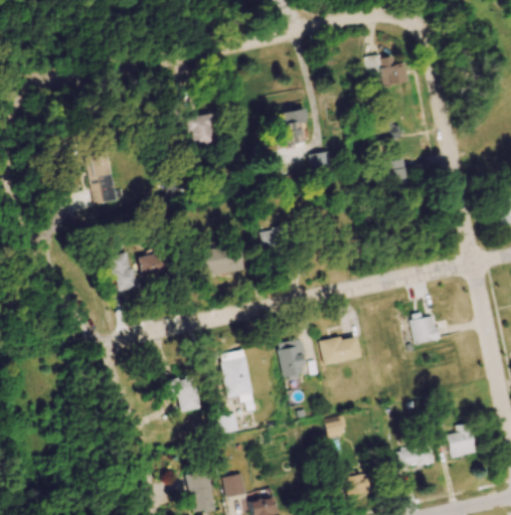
[(189,118),(195,147),(220,142),(214,112),(189,118)]
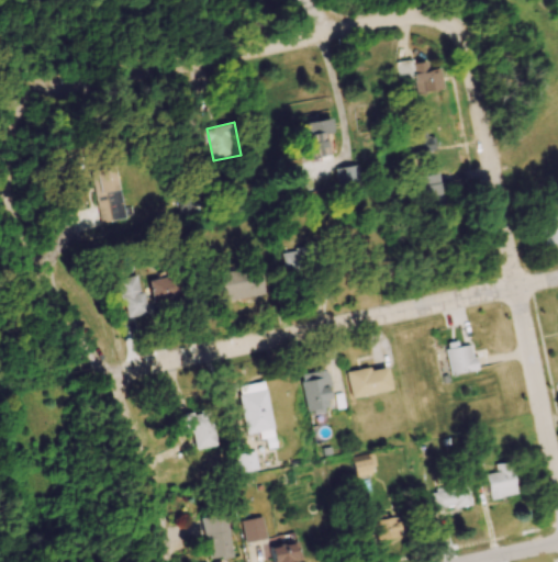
[(308,157),(327,156),(326,127),(307,128),(308,157)]
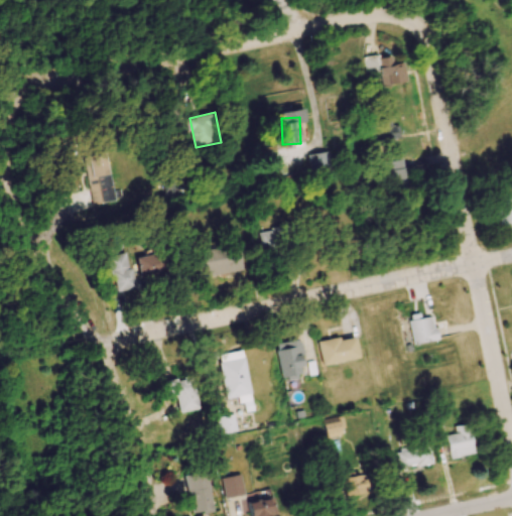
[(400,125),(394,126),(392,118),(378,120),(381,141),(402,138),(400,125)]
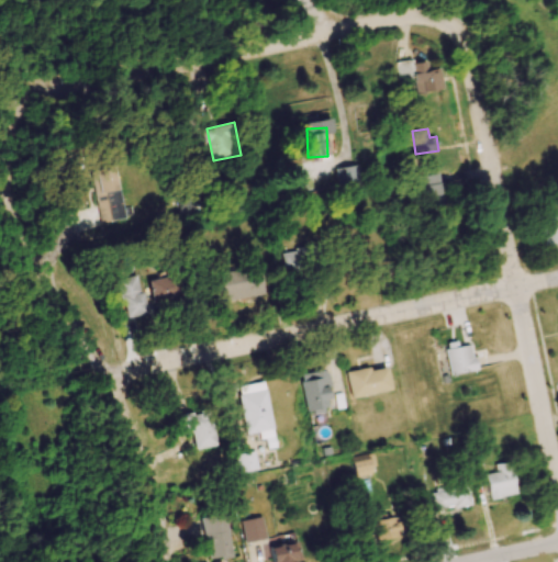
[(359,183),(354,164),(334,169),(339,189),(359,183)]
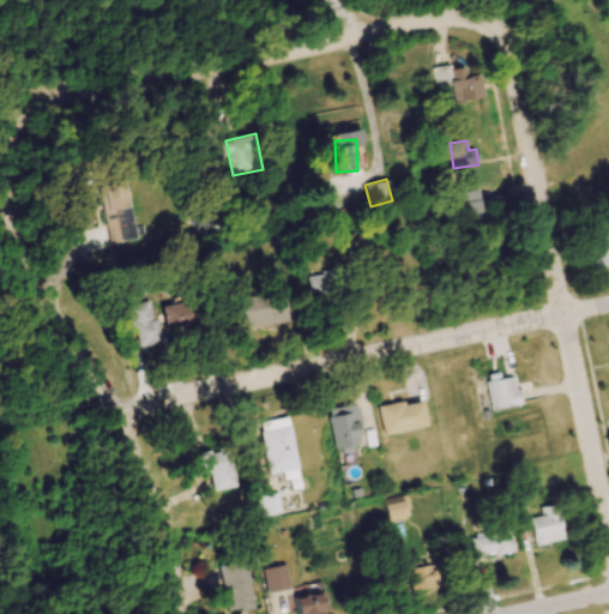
[(114,244),(138,239),(127,184),(107,188),(110,209),(107,210),(114,244)]
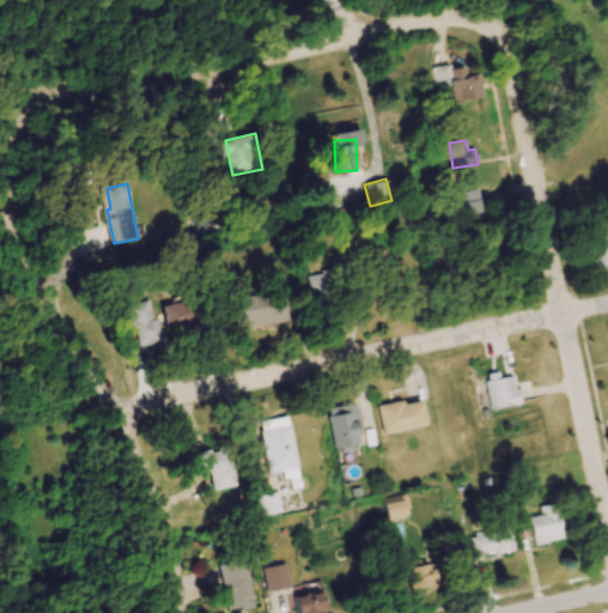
[(460,226),(485,224),(481,190),(456,193),(460,226)]
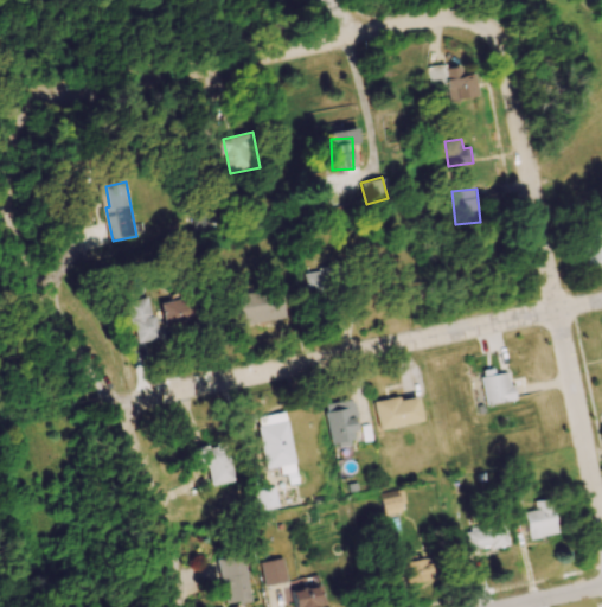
[(581,238),(588,267),(601,263),(601,234),(581,238)]
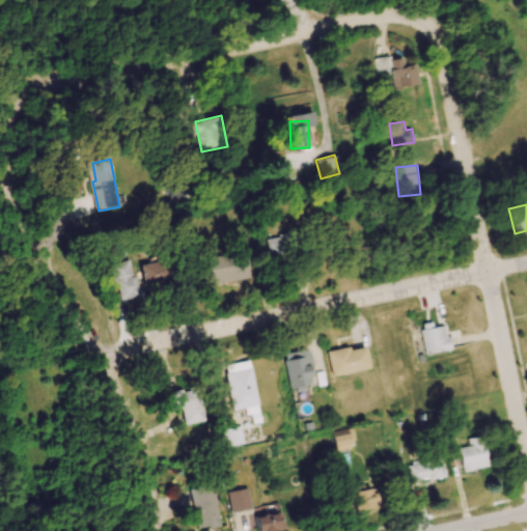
[(266,239),(268,258),(287,256),(284,236),(266,239)]
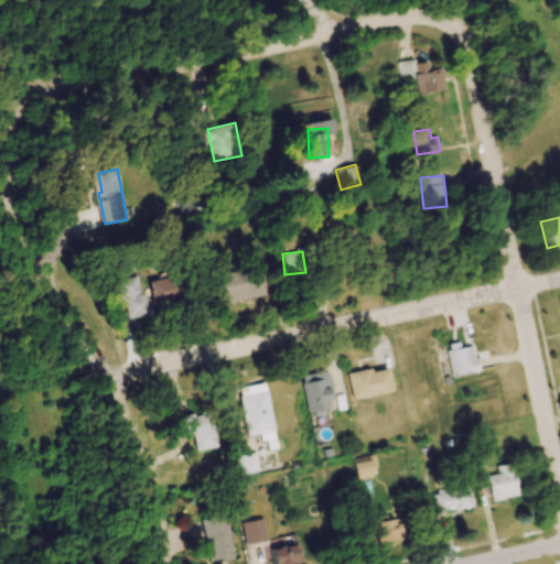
[(216,304),(264,296),(259,268),(212,275),(216,304)]
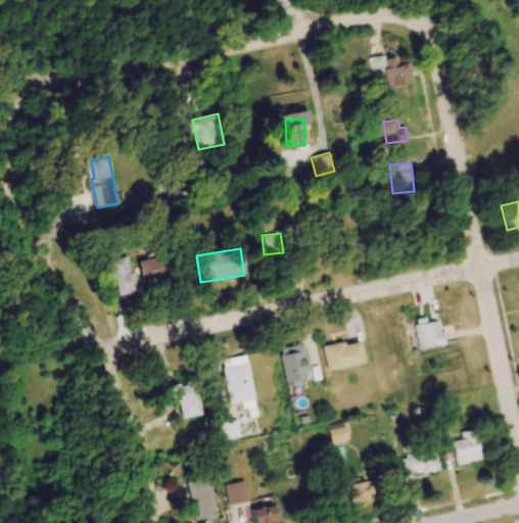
[(116,296),(137,292),(131,256),(110,259),(116,296)]
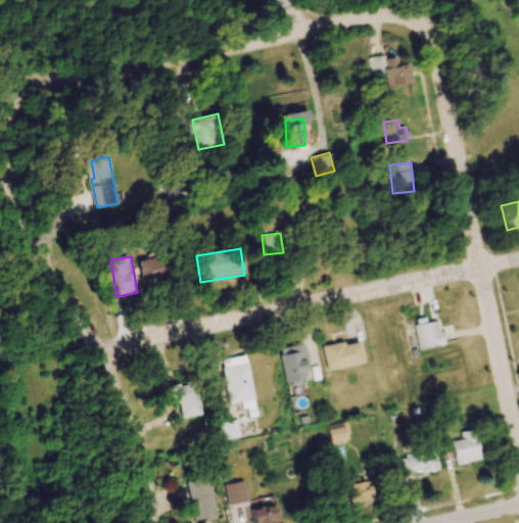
[(170,280),(167,256),(139,260),(142,284),(170,280)]
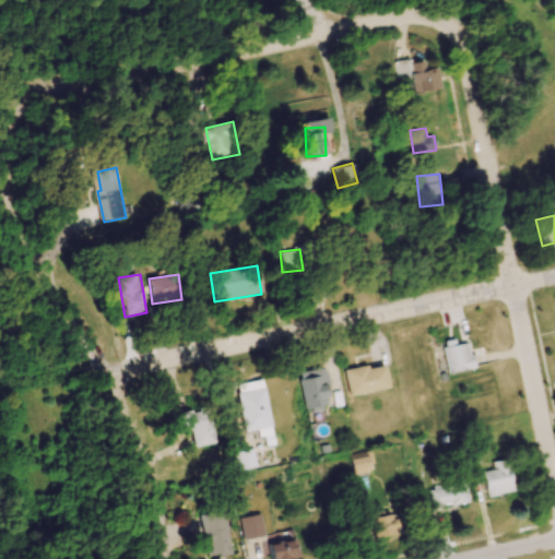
[(475,369),(472,344),(448,346),(450,371),(475,369)]
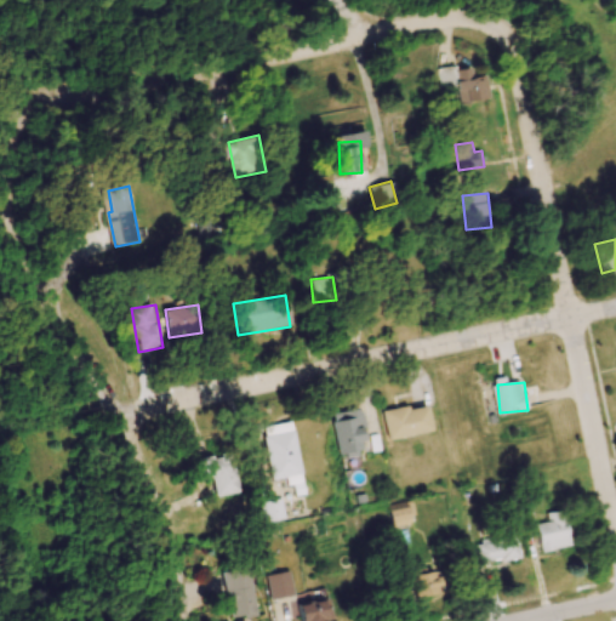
[(392,439),(434,431),(429,406),(410,410),(410,406),(386,411),(392,439)]
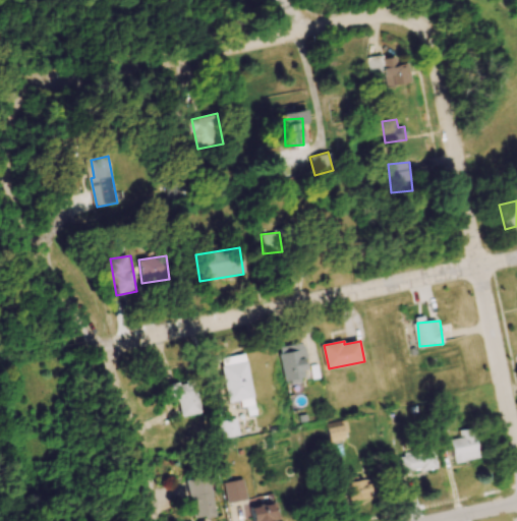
[(281,348),(287,384),(308,380),(304,359),(308,358),(305,343),(281,348)]
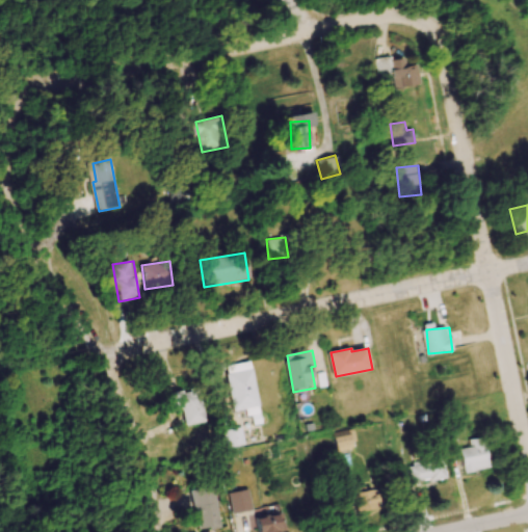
[(226,365),(232,410),(248,408),(251,424),(261,423),(253,362),(226,365)]
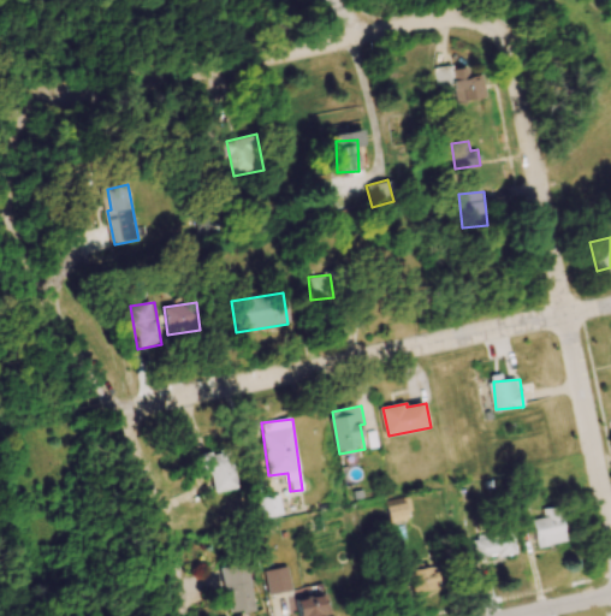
[(241,486),(231,448),(199,456),(205,477),(213,474),(218,493),(241,486)]
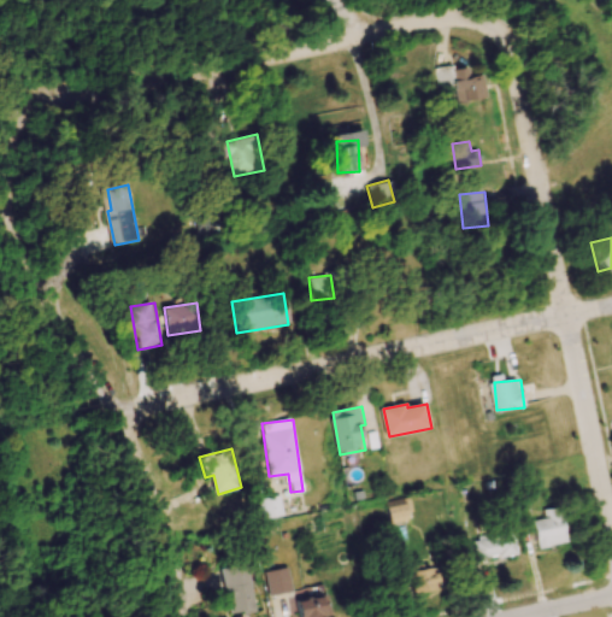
[(259,500),(264,519),(284,515),(280,495),(259,500)]
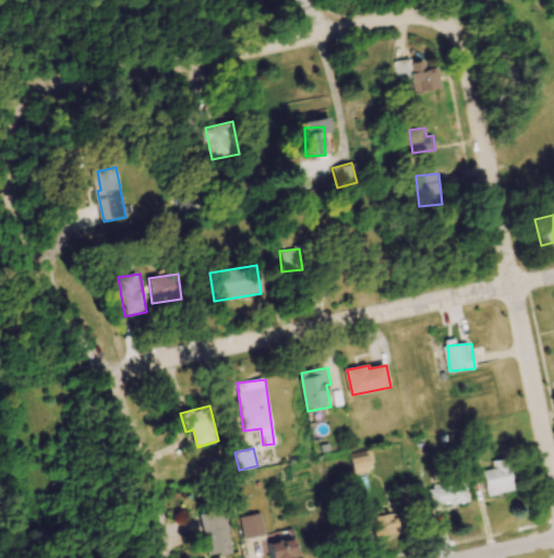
[(351,455),(356,474),(375,470),(371,450),(351,455)]
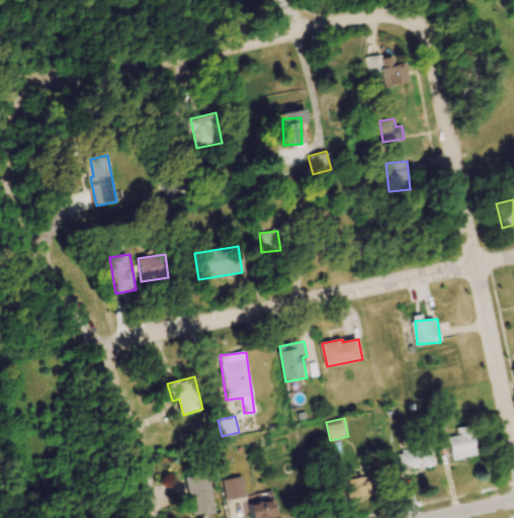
[(450,436),(454,460),(478,455),(474,432),(450,436)]
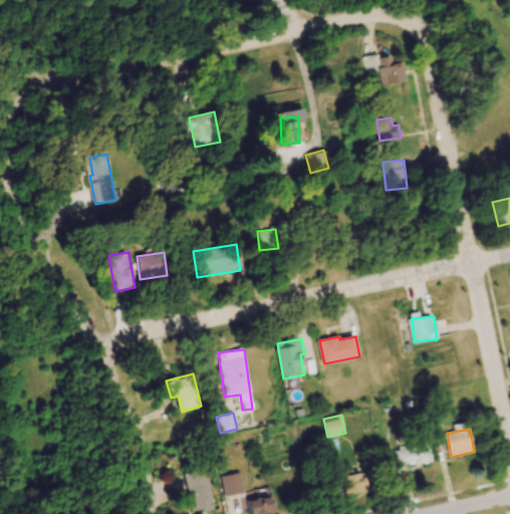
[(433,460),(429,444),(398,450),(401,467),(433,460)]
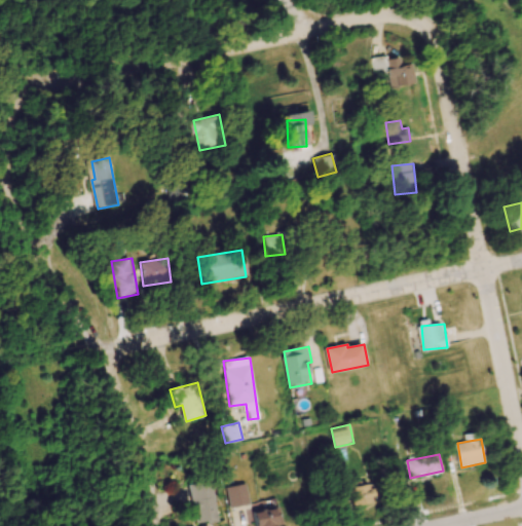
[(355,505),(380,502),(377,480),(351,483),(355,505)]
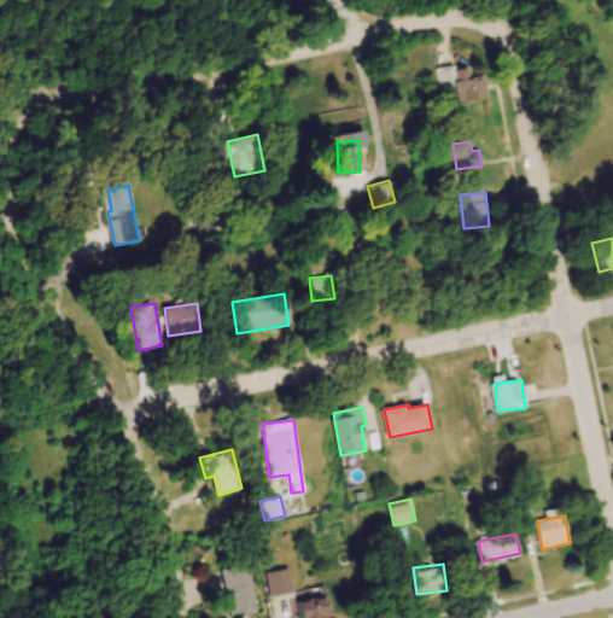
[(227,590),(228,590),(234,617),(260,612),(250,567),(223,573),(227,590)]
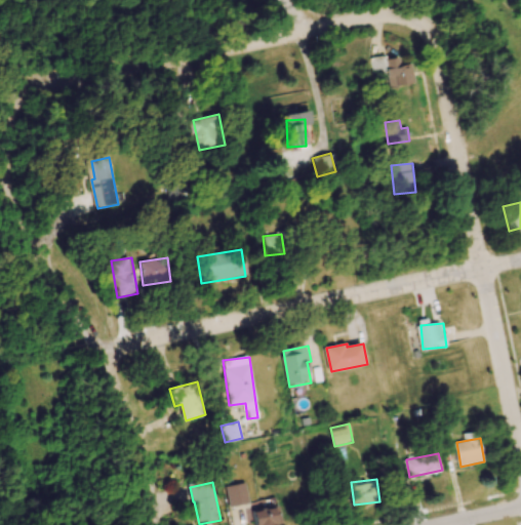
[(231,508),(250,503),(246,482),(226,487),(231,508)]
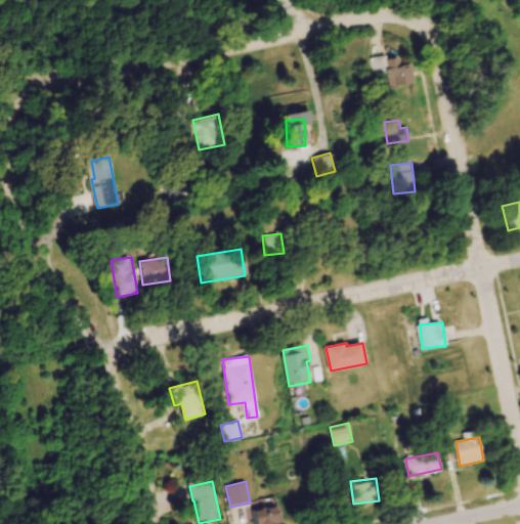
[(251,523),(279,523),(279,507),(250,509),(251,523)]
